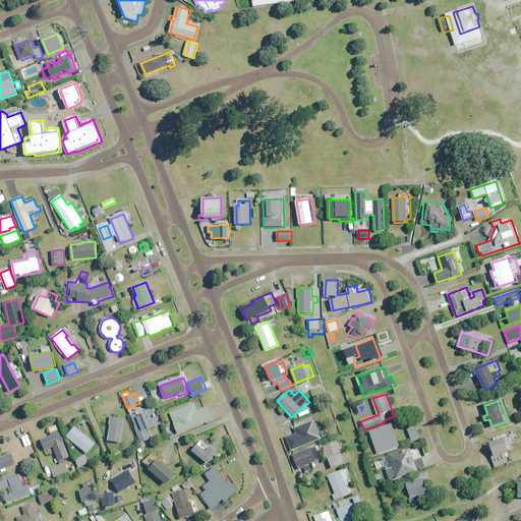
[(197,411),(195,405),(171,414),(178,433),(213,420),(208,407),(197,411)]
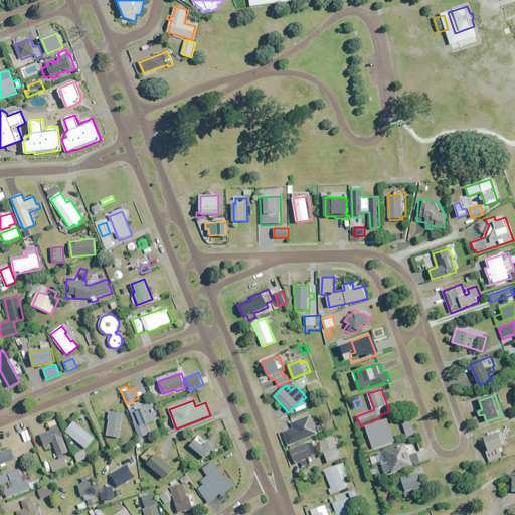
[(156,420),(150,402),(130,408),(139,438),(151,434),(147,423),(156,420)]
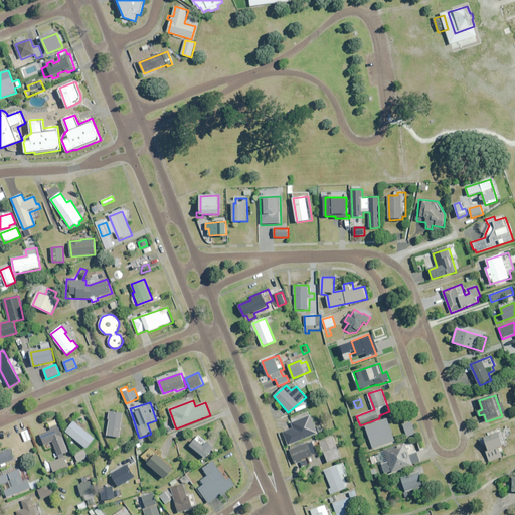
[(124,414),(112,412),(108,436),(120,438),(124,414)]
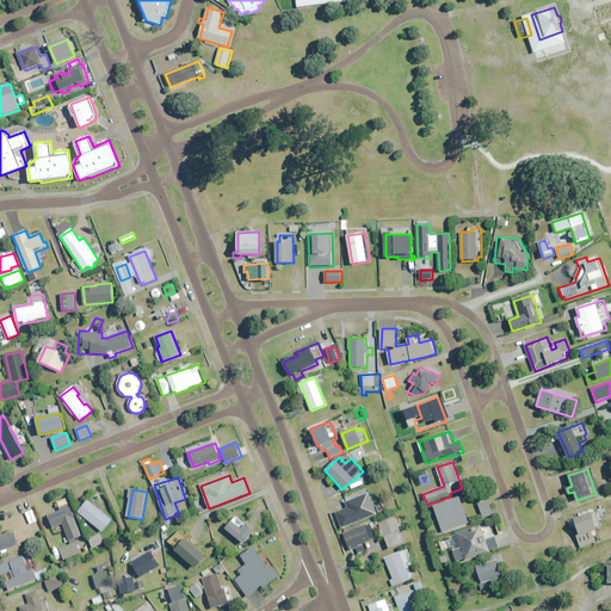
[(377,514),(369,493),(346,503),(349,508),(337,513),(343,529),(377,514)]
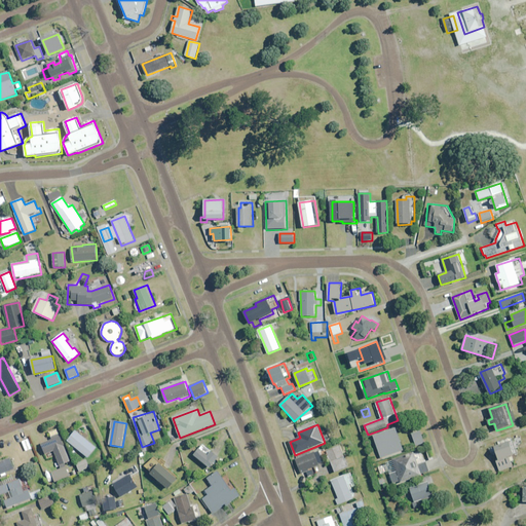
[(97,448),(82,437),(85,434),(78,428),(68,441),(88,458),(97,448)]
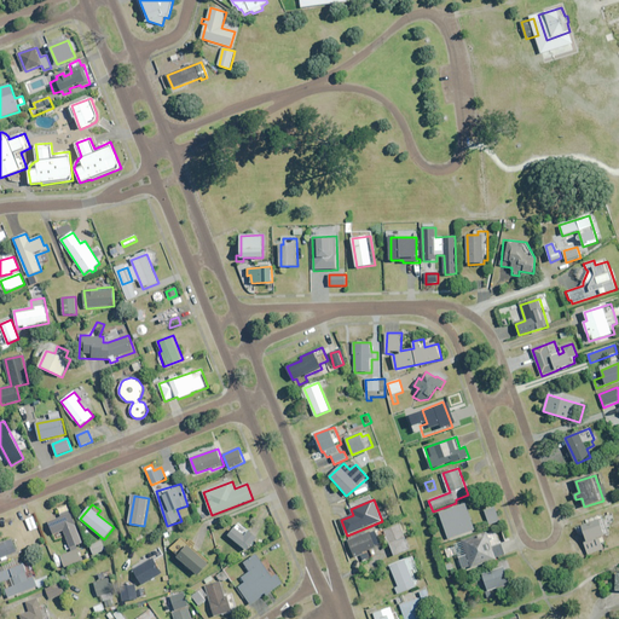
[(475,530),(466,504),(440,513),(450,539),(475,530)]
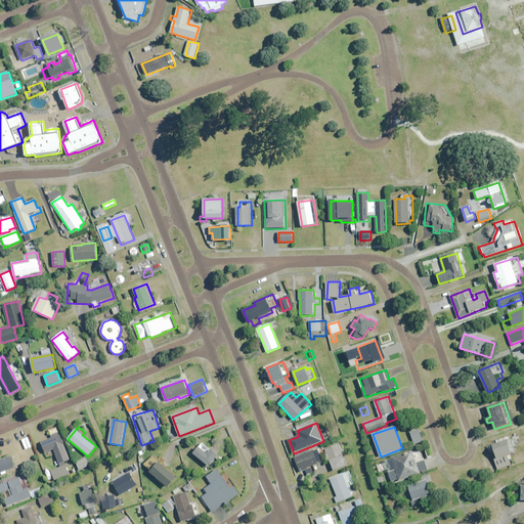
[(70,460),(57,428),(50,430),(52,437),(42,441),(46,453),(54,449),(60,466),(50,470),(54,481),(71,474),(66,462),(70,460)]
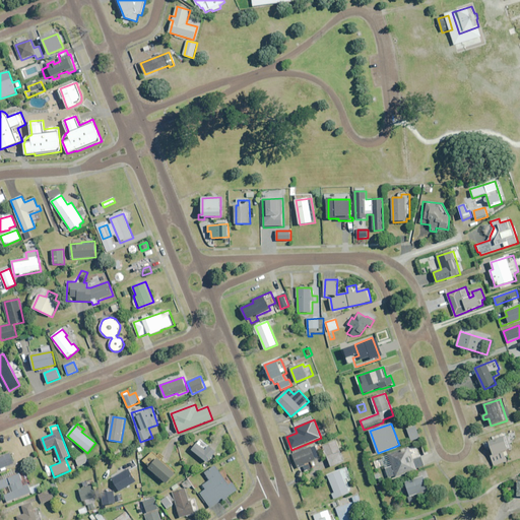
[(419,438),(416,427),(407,430),(411,441),(419,438)]
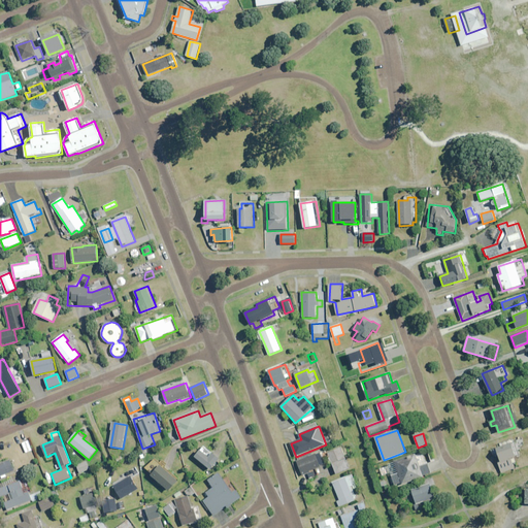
[(32,451),(29,440),(23,443),(26,453),(32,451)]
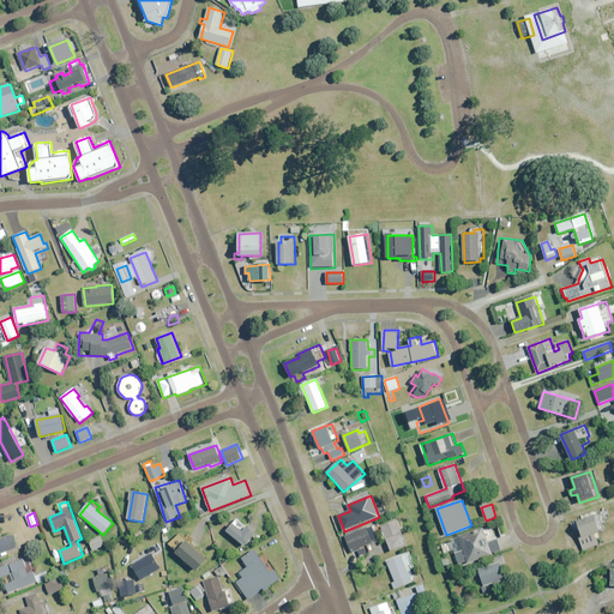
[(577,522),(588,549),(599,545),(597,540),(600,539),(597,533),(605,530),(599,513),(577,522)]
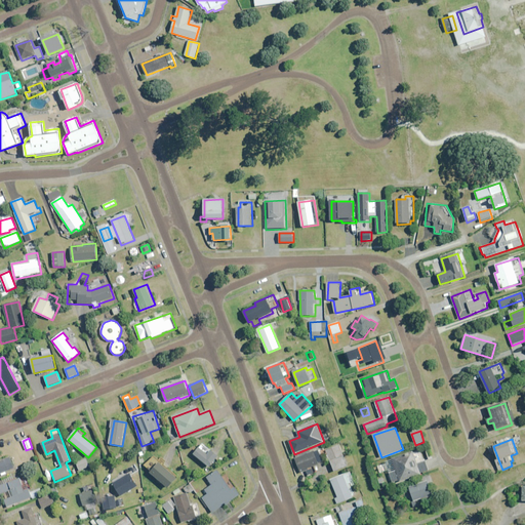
[(205,448),(201,445),(194,453),(209,468),(218,456),(211,450),(209,452),(205,448)]
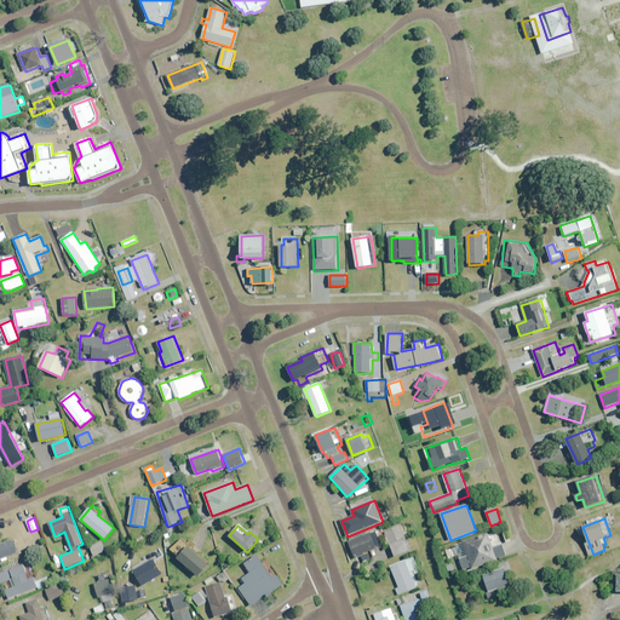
[(411,551),(401,526),(385,532),(395,557),(411,551)]
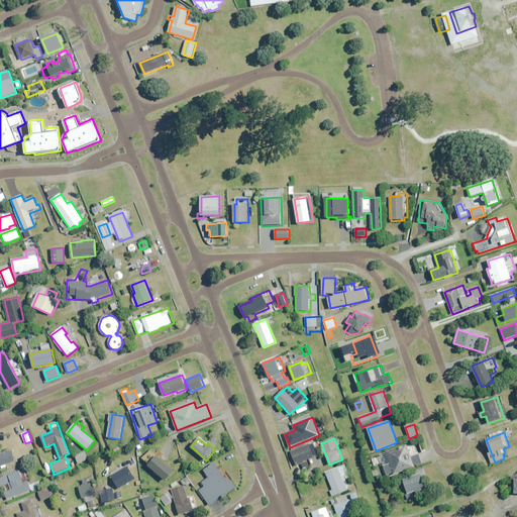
[(424,452),(419,440),(400,447),(380,454),(388,476),(394,474),(394,475),(423,464),(419,454),(424,452)]
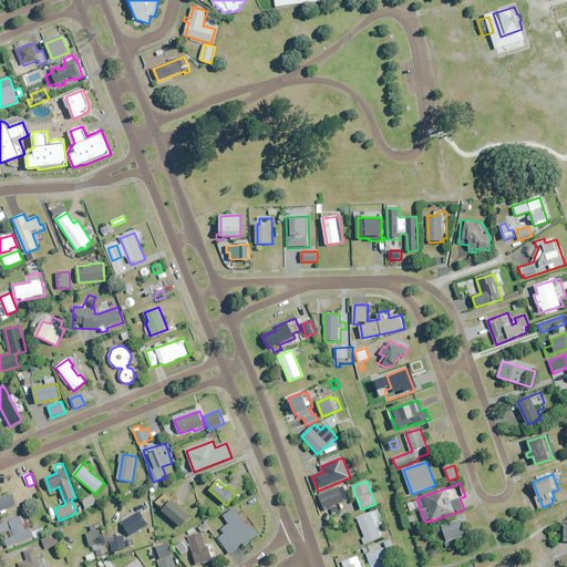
[(319,495),(326,512),(331,509),(334,515),(342,512),(339,504),(350,500),(343,485),(319,495)]
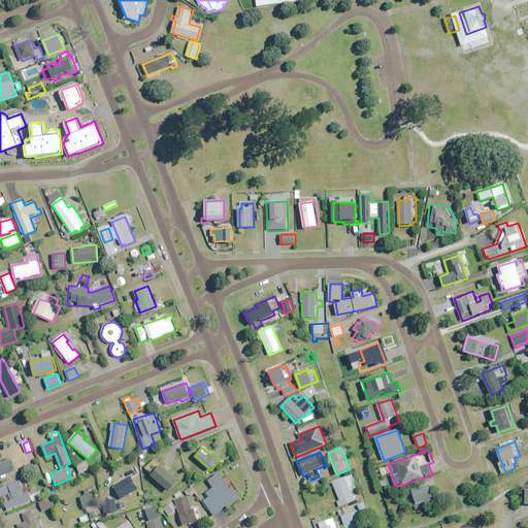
[(0,476),(1,477),(2,480),(7,477),(7,475),(15,472),(10,460),(0,463),(0,476)]
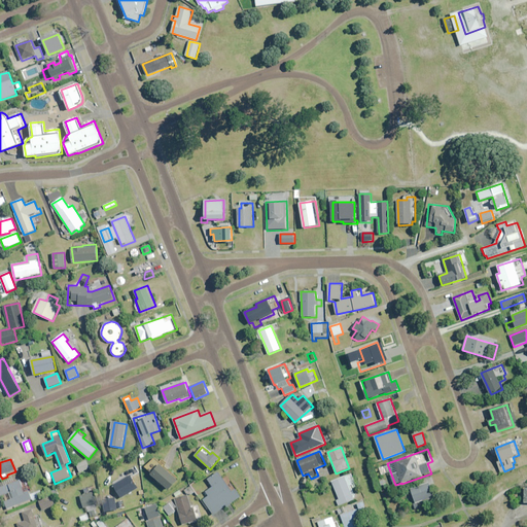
[(90,468),(86,461),(76,465),(80,472),(90,468)]
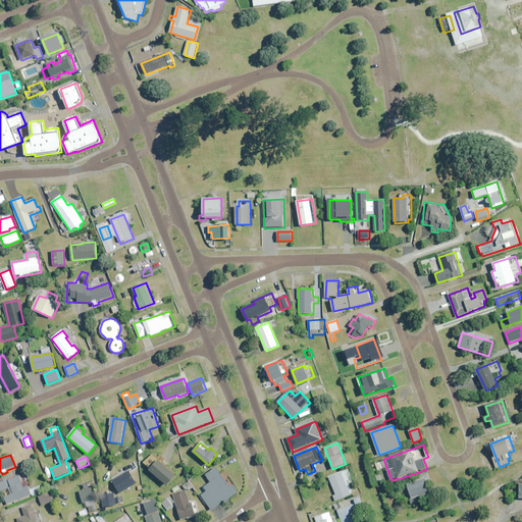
[(176,475),(158,460),(155,463),(150,459),(147,463),(152,467),(150,470),(168,485),(176,475)]
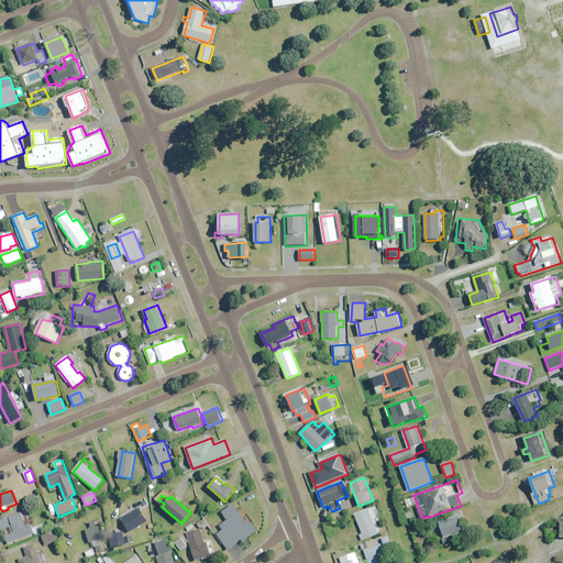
[(249,525),(233,505),(222,512),(228,520),(214,530),(229,551),(257,531),(252,522),(249,525)]
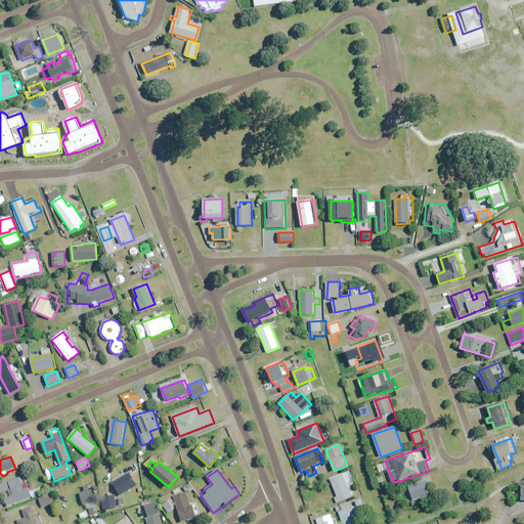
[(137,486),(130,473),(114,482),(121,495),(137,486)]
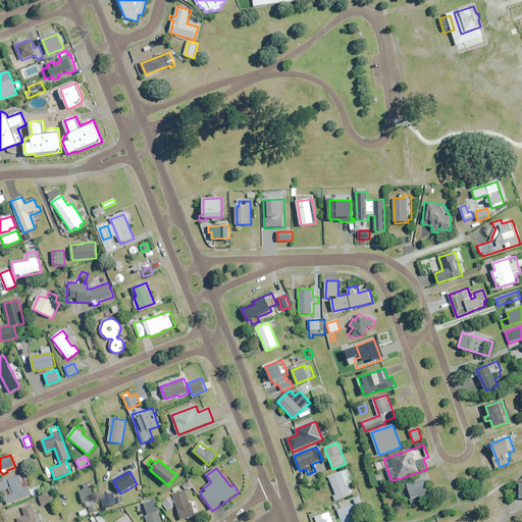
[(351,496),(343,473),(328,478),(337,501),(351,496)]
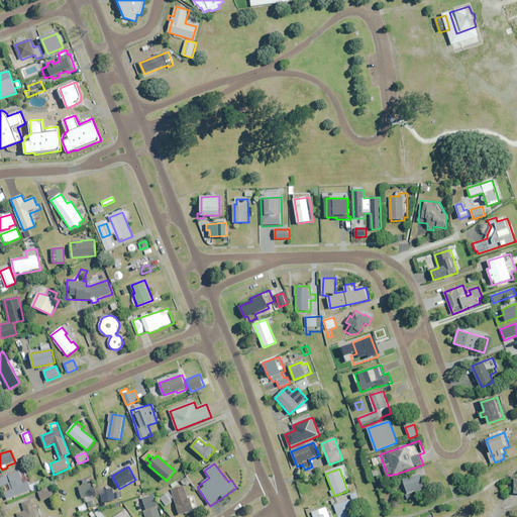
[(8,500),(32,490),(29,483),(30,482),(28,477),(23,479),(19,470),(0,477),(0,485),(1,487),(9,484),(11,490),(5,493),(8,500)]
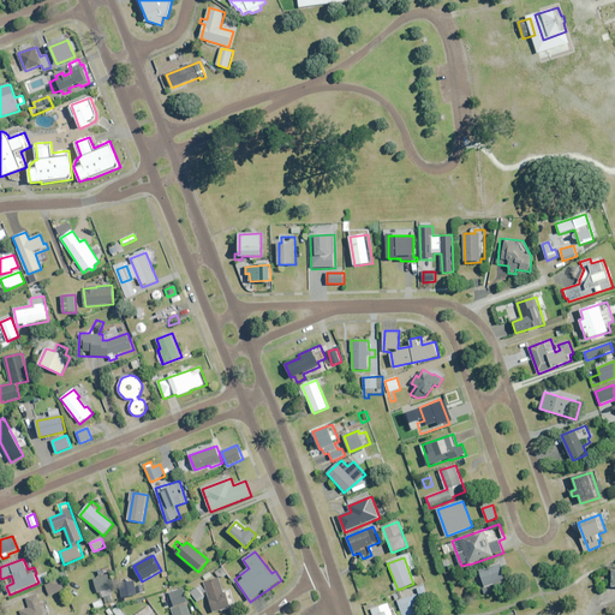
[(506,580),(501,565),(481,571),(485,586),(506,580)]
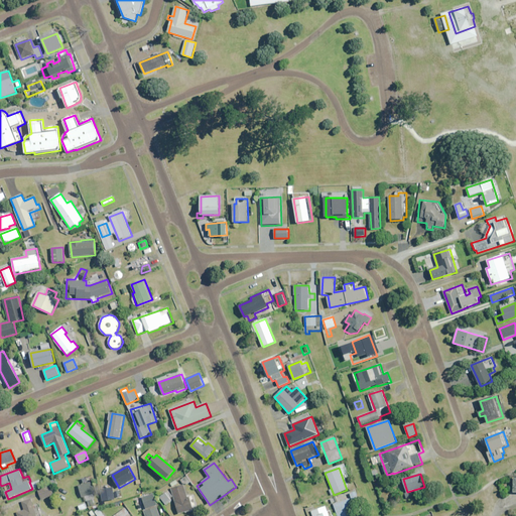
[(97,498),(92,482),(79,486),(83,498),(86,497),(89,507),(96,505),(94,499),(97,498)]
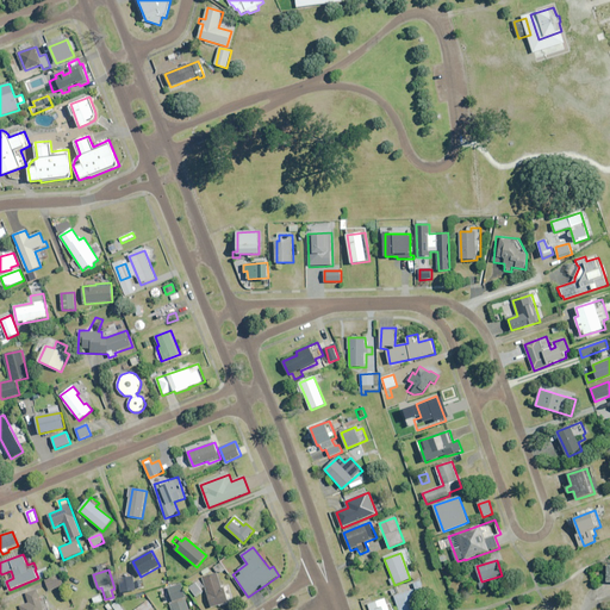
[(222,589),(218,573),(204,577),(212,608),(229,603),(225,587),(222,589)]
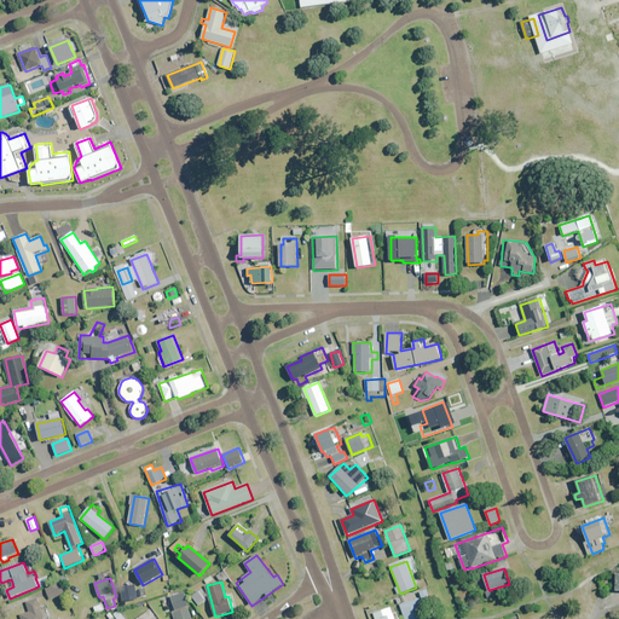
[(61,583),(56,585),(46,588),(50,599),(64,594),(61,583)]
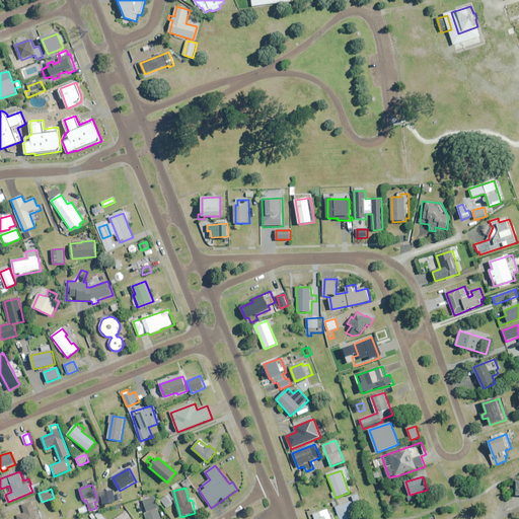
[(116,503),(114,491),(101,493),(103,505),(116,503)]
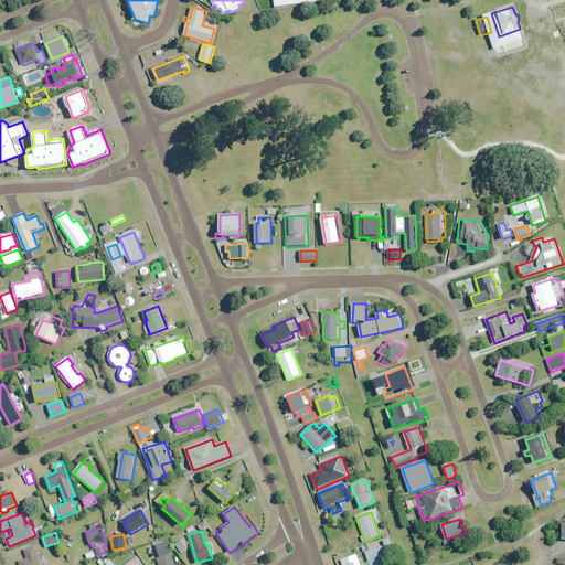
[(156,545),(160,560),(172,555),(168,541),(156,545)]
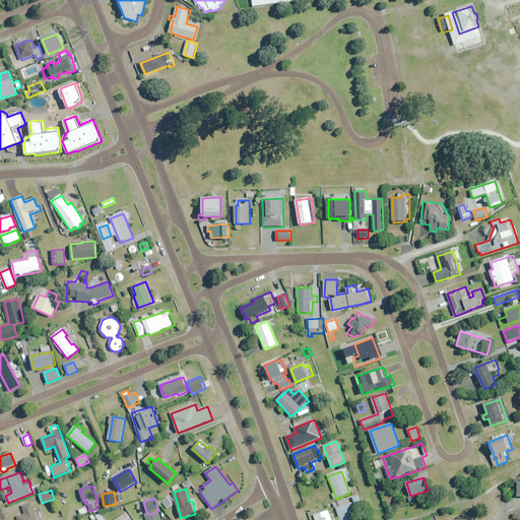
[(173,505),(168,498),(161,502),(167,509),(173,505)]
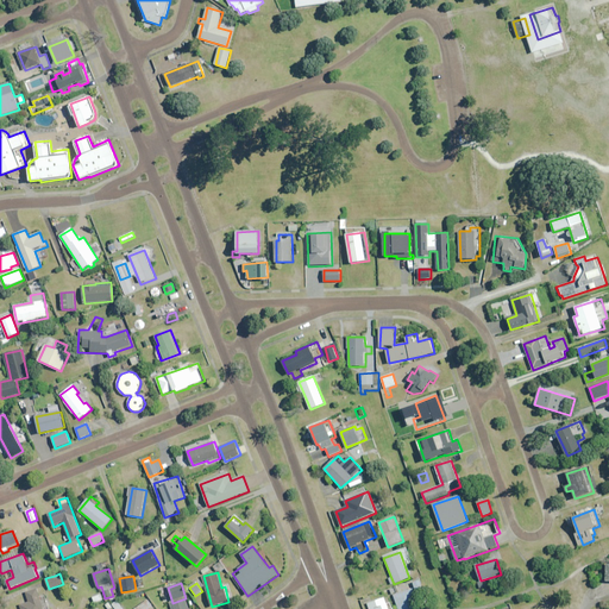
[(43,608),(38,589),(23,594),(25,603),(20,606),(22,608),(43,608)]
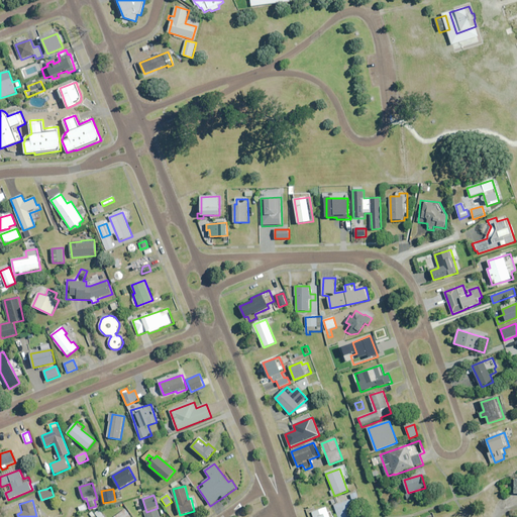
[(354,511),(350,500),(334,506),(338,516),(352,516),(351,512),(354,511)]
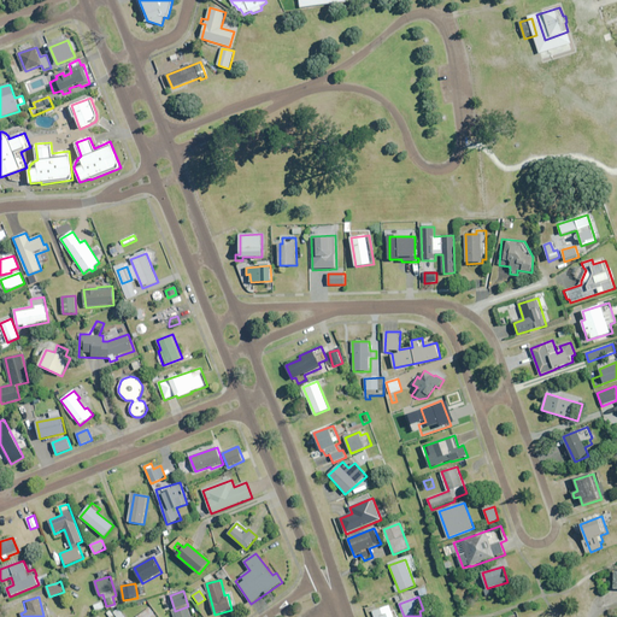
[(393,613),(389,605),(372,611),(374,616),(398,616),(397,612),(393,613)]
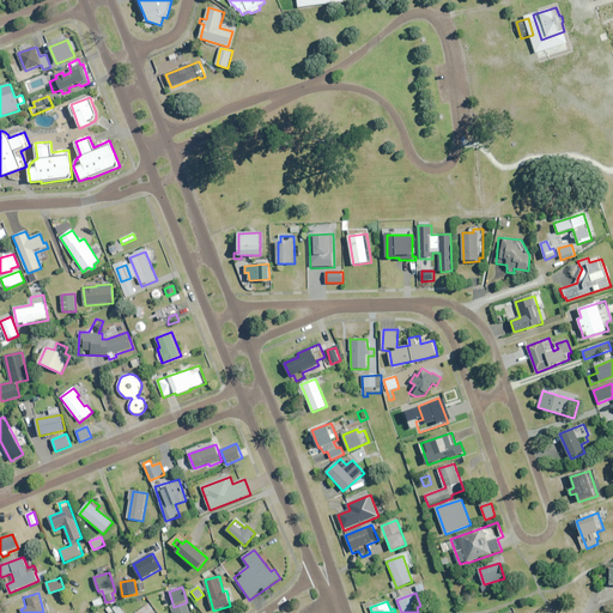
[(174,607),(171,607),(173,612),(190,612),(187,602),(174,607)]
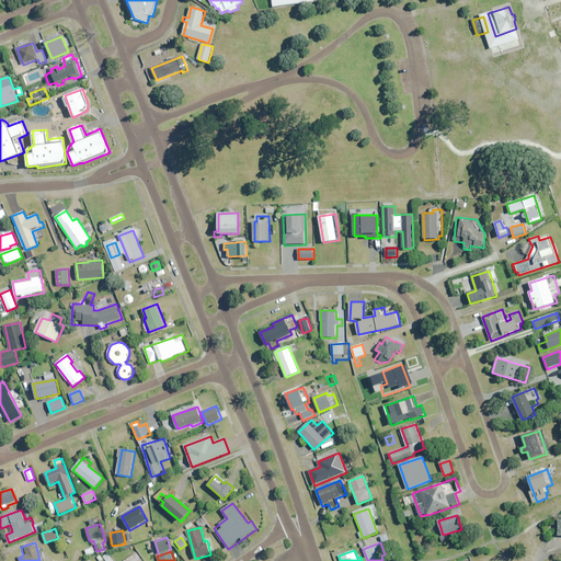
All buildings are outlined.
